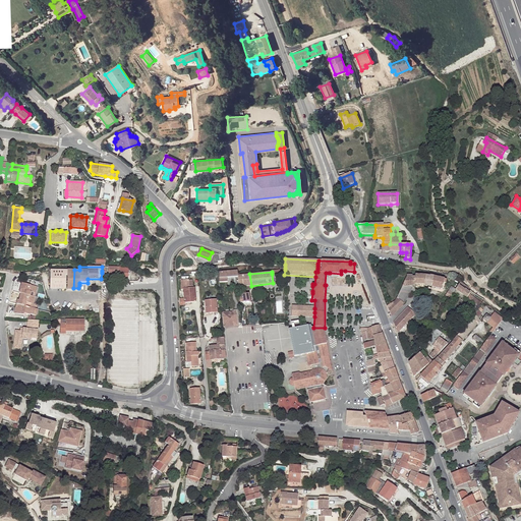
[(249,274),(245,275),(238,276),(238,277),(238,279),(239,287),(251,286),(249,274)]
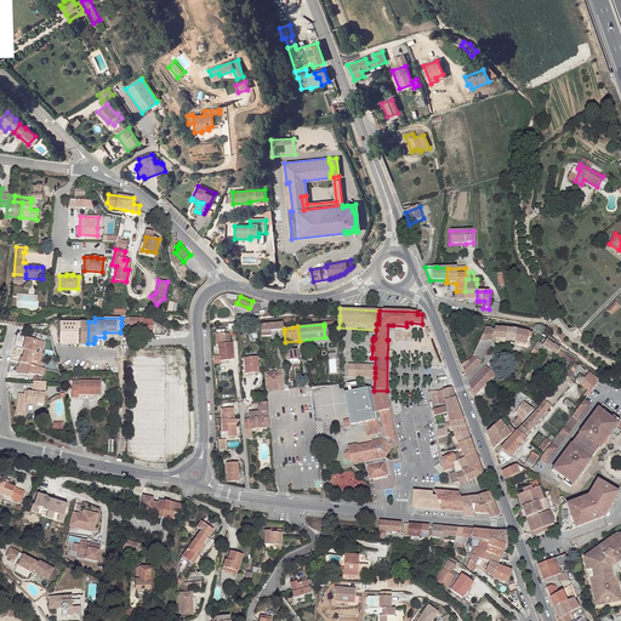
[(462,365),(467,379),(482,362),(490,351),(490,341),(494,340),(494,339),(503,339),(508,341),(527,345),(529,334),(508,329),(495,328),(495,330),(485,330),(477,348),(474,353),(471,359),(462,365)]
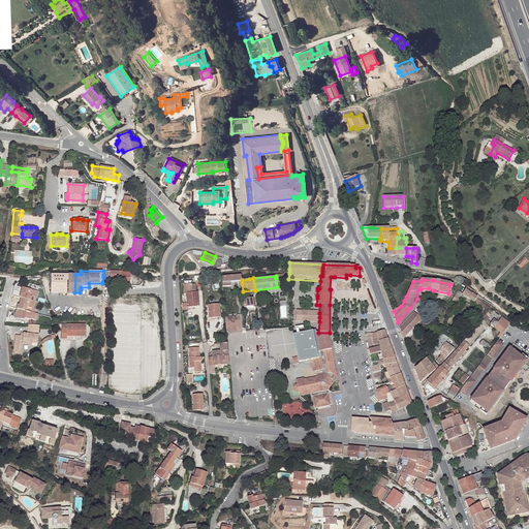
[(186,283),(183,283),(184,293),(187,293),(188,308),(199,307),(198,292),(192,293),(192,284),(186,284),(186,283)]
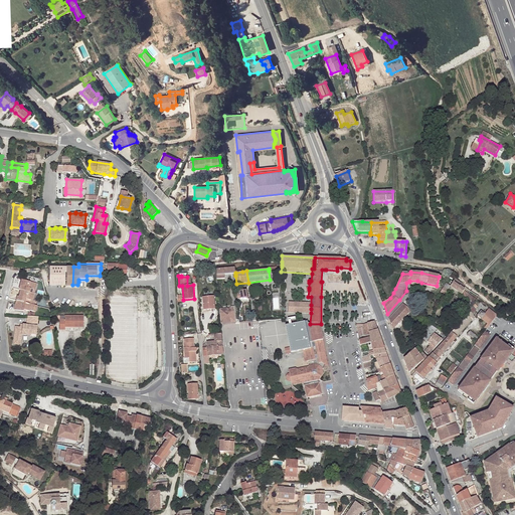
[(463,284),(456,279),(451,286),(462,294),(474,303),(476,300),(464,291),(466,289),(461,286),(463,284)]
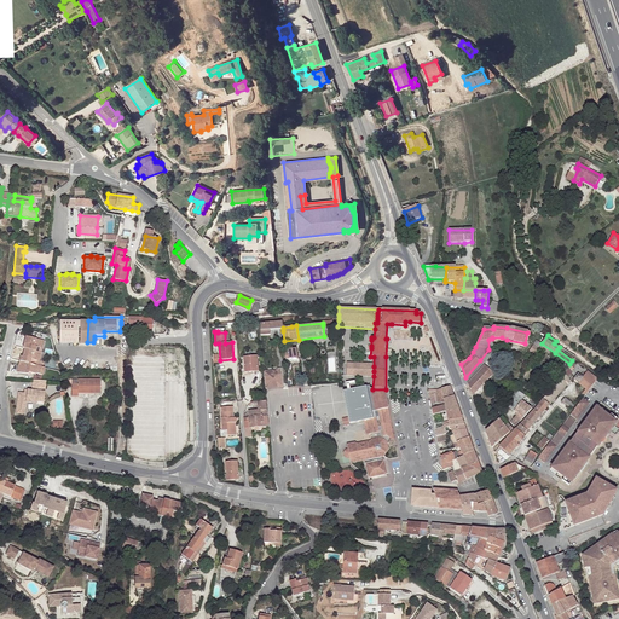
[(25,336),(23,348),(24,348),(42,353),(44,348),(40,348),(42,340),(25,336)]
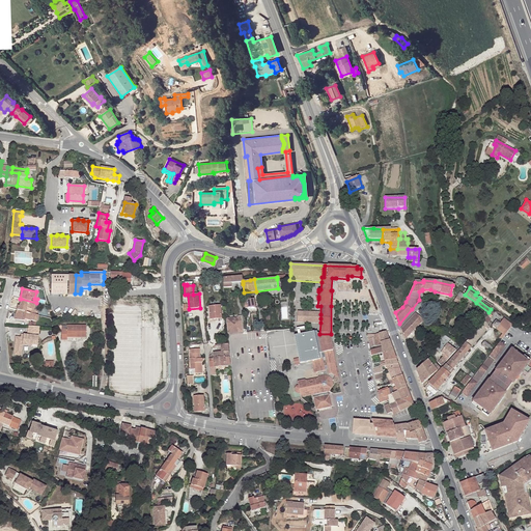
[(458,304),(463,299),(465,295),(462,292),(458,297),(457,297),(454,301),(458,304)]
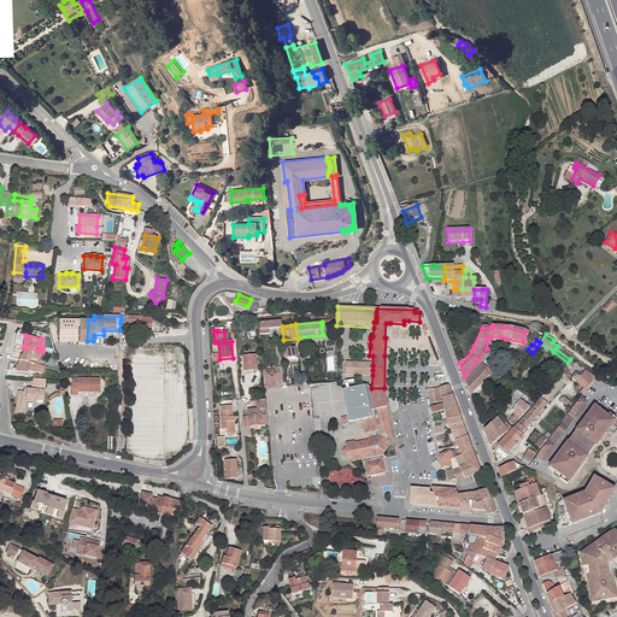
[(33,358),(31,363),(36,364),(37,359),(40,360),(42,352),(24,347),(22,356),(33,358)]
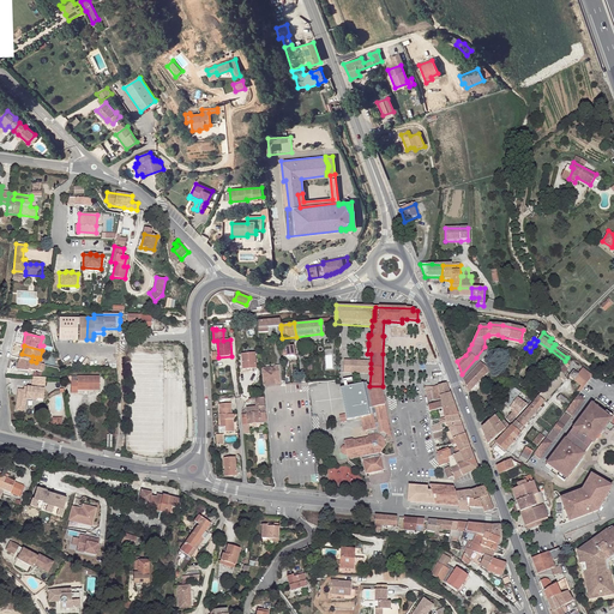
[(295,347),(284,348),(286,350),(283,350),(284,361),(298,360),(298,355),(295,356),(295,347)]
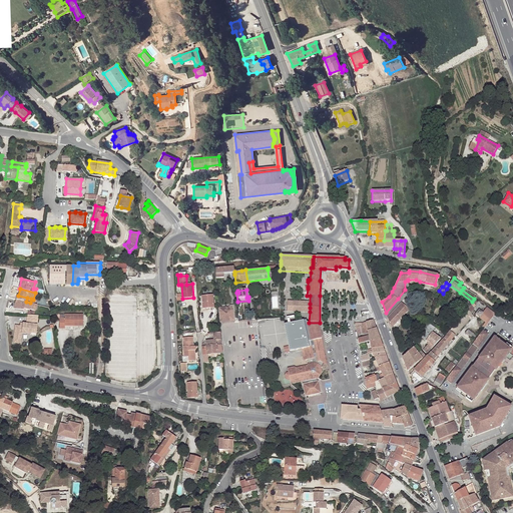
[(213,296),(201,297),(203,310),(214,309),(213,296)]
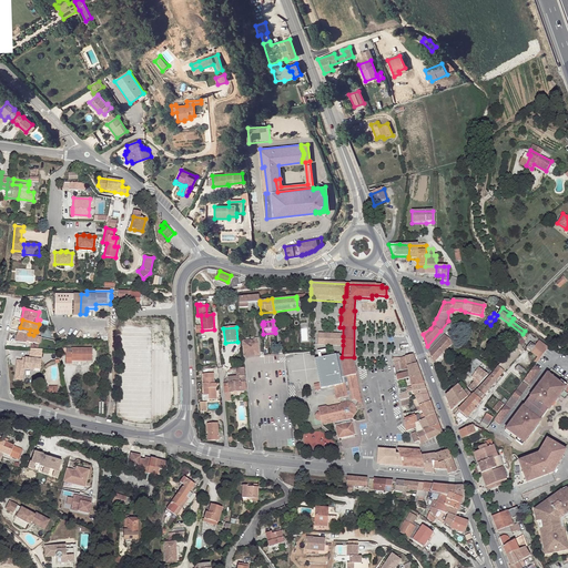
[(29,334),(17,332),(14,342),(26,343),(26,342),(32,344),(32,343),(39,344),(40,337),(37,336),(33,335),(29,334)]
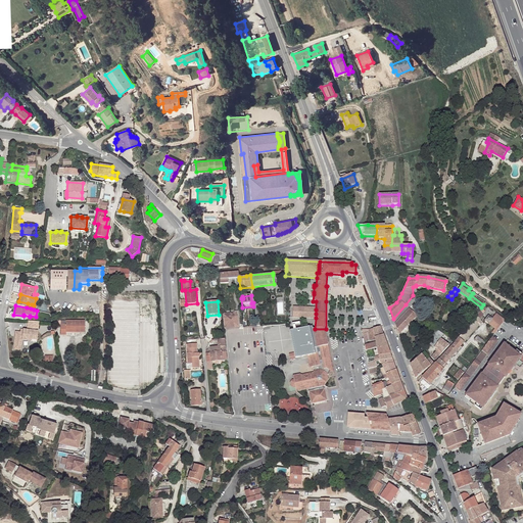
[(398,334),(417,315),(410,308),(395,324),(398,334)]
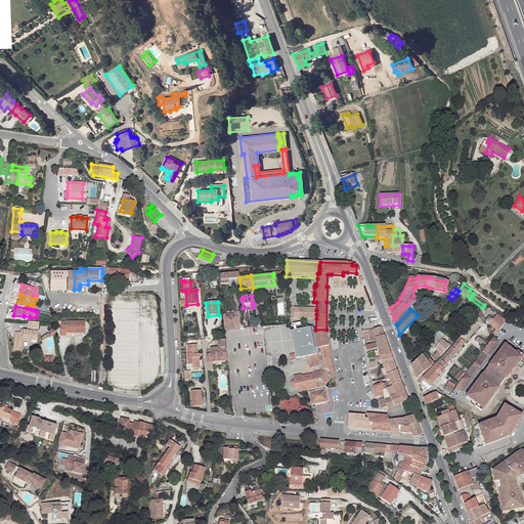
[(480,311),(455,343),(436,364),(422,378),(431,386),(444,370),(443,368),(483,322),(480,320),(484,315),(480,311)]
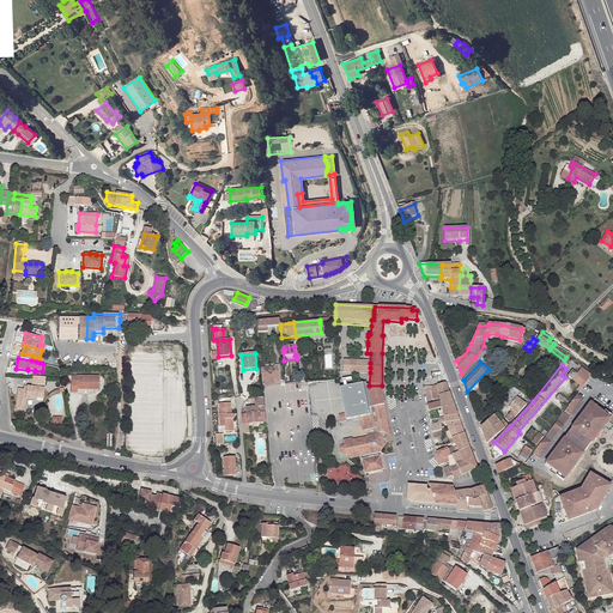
[(278,366),(261,368),(263,384),(279,383),(278,366)]
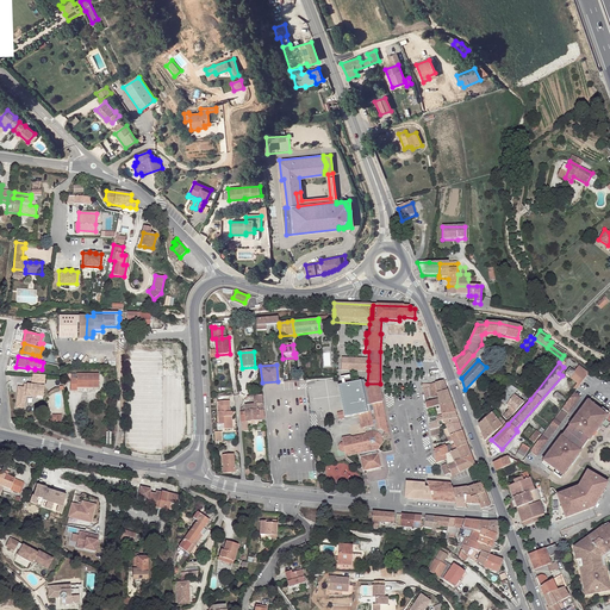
[(577,390),(589,373),(579,366),(574,372),(570,368),(565,373),(578,383),(574,387),(577,390)]
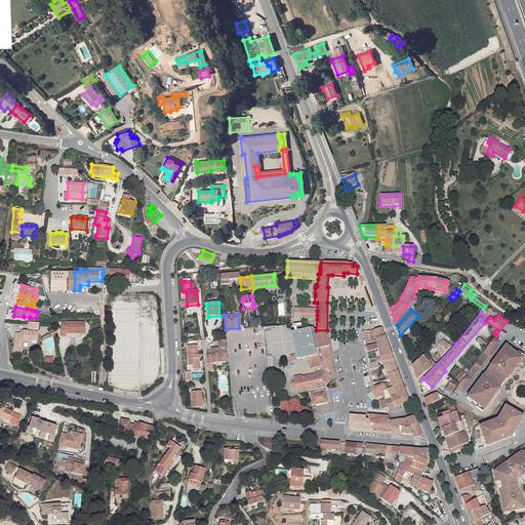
[(67,325),(66,330),(74,331),(74,333),(84,333),(84,322),(67,322),(67,325)]
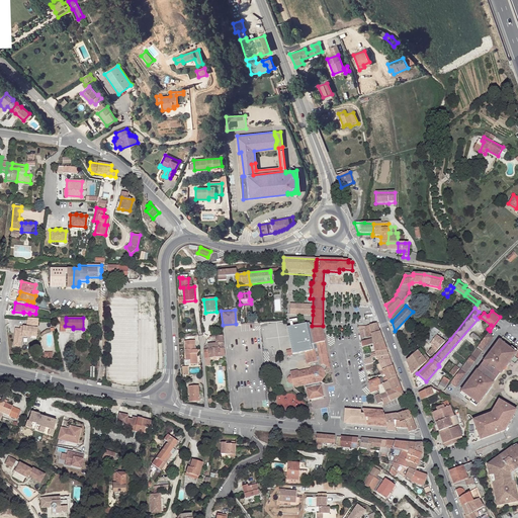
[(372,334),(379,332),(376,323),(370,325),(372,334)]
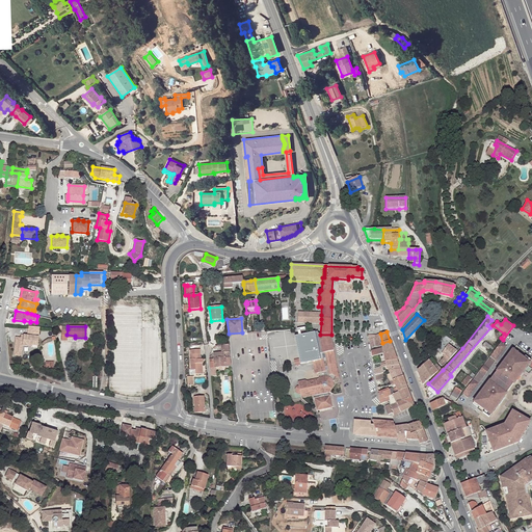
[(335,376),(336,377),(334,364),(337,364),(335,351),(331,335),(320,335),(308,337),(307,333),(301,334),(306,357),(321,353),(322,360),(315,362),(317,374),(320,373),(321,378),(319,379),(317,383),(312,384),(311,383),(314,396),(315,396),(330,393),(335,387),(334,379),(333,379),(335,376)]
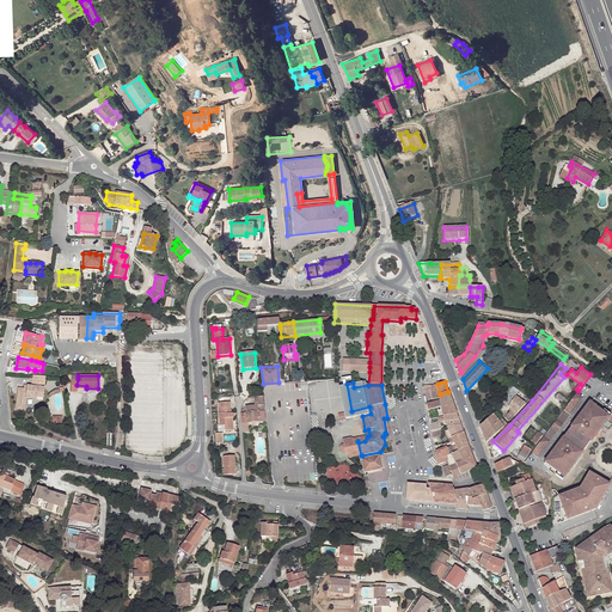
[(424,391),(426,401),(430,399),(439,398),(439,395),(440,395),(438,384),(429,386),(429,390),(424,391)]
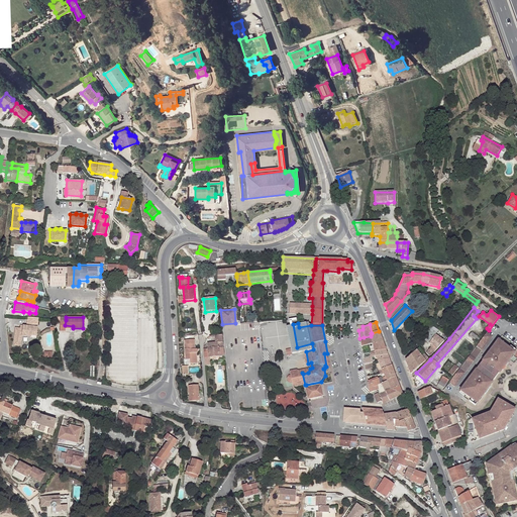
[(36,336),(37,328),(27,327),(20,326),(20,329),(19,329),(15,333),(14,346),(20,346),(21,336),(26,337),(26,335),(36,336)]
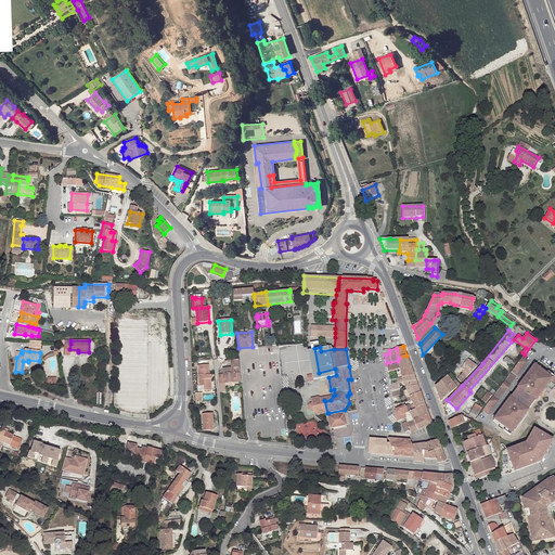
[(470,355),(465,350),(454,364),(461,369),(470,355)]
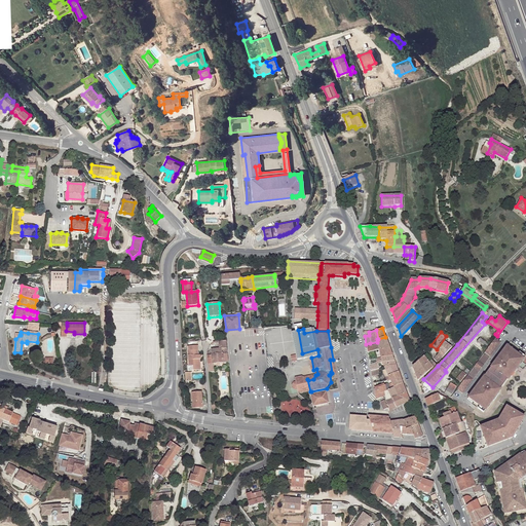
[(379,344),(380,350),(389,348),(385,337),(378,339),(379,344)]
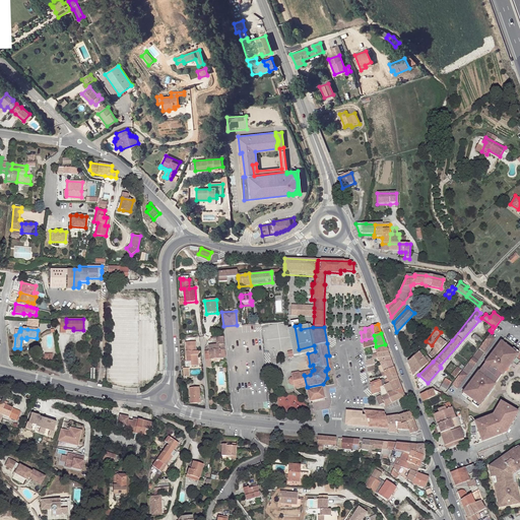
[(474,333),(472,337),(477,341),(480,338),(474,333)]
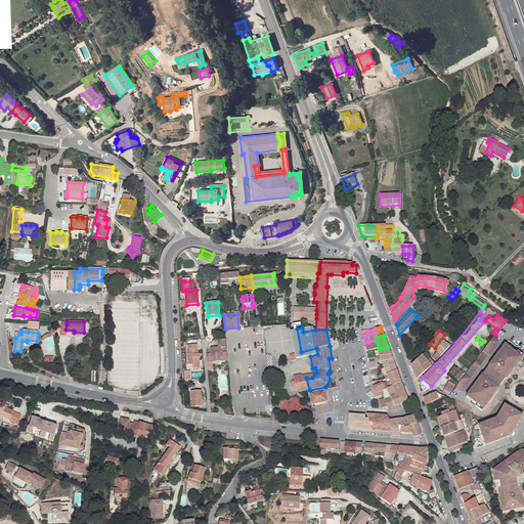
[(454,388),(461,392),(499,341),(493,337),(454,388)]
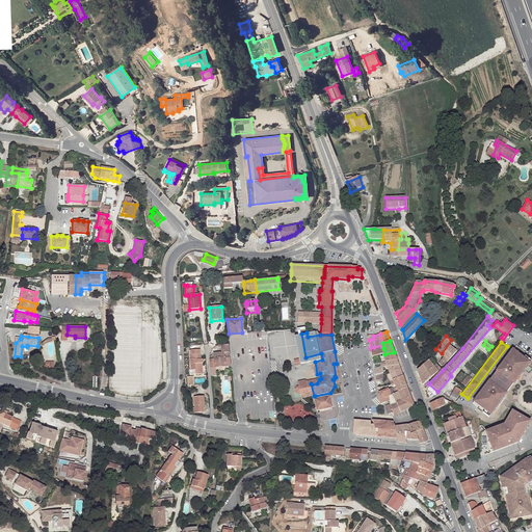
[(440,362),(443,365),(457,351),(449,343),(443,352),(446,354),(440,362)]
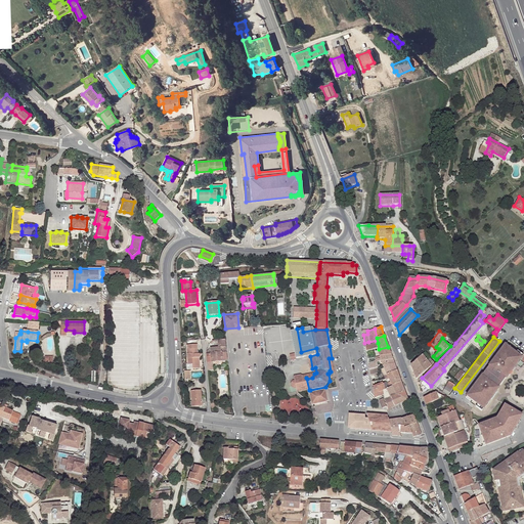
[(225,339),(218,340),(219,347),(210,348),(211,353),(207,354),(207,362),(227,361),(225,343),(225,339)]
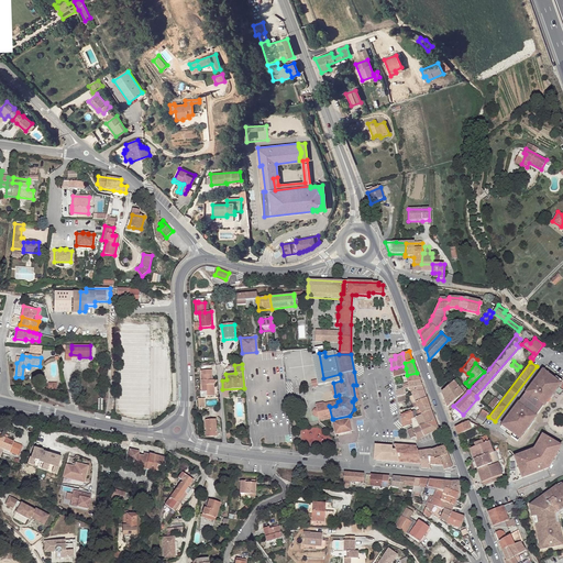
[(395,371),(396,377),(407,375),(406,368),(397,371),(395,371)]
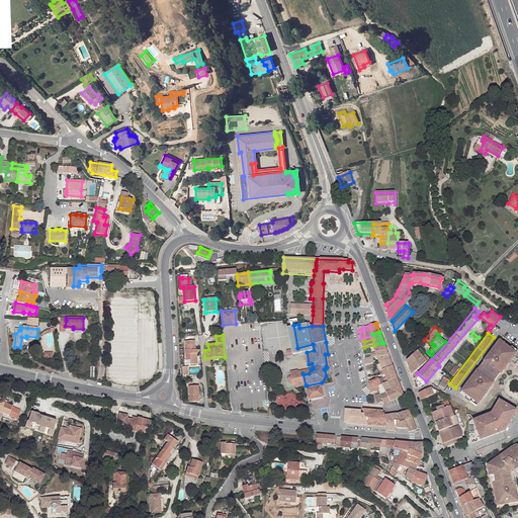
[(195,341),(184,341),(186,361),(190,360),(190,365),(198,364),(197,354),(198,353),(198,352),(198,350),(197,349),(196,348),(195,341)]
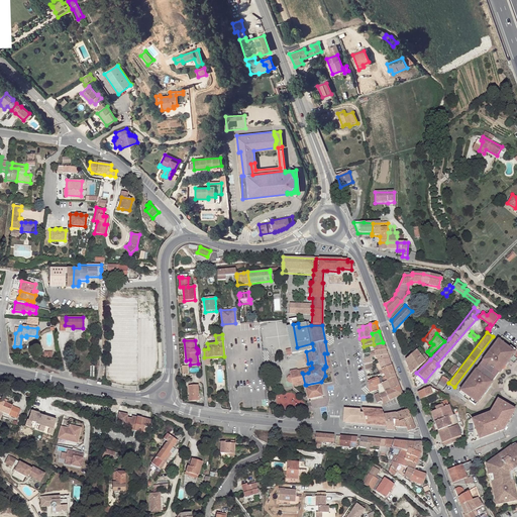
[(477,403),(493,383),(492,383),(499,374),(500,374),(515,353),(498,340),(460,391),(477,403)]
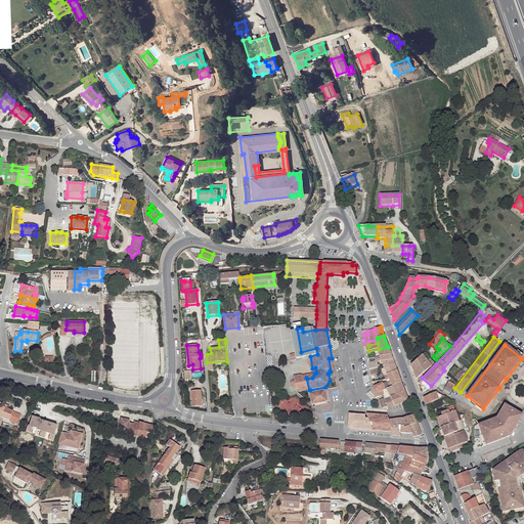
[(379,349),(380,356),(391,355),(388,347),(379,349)]
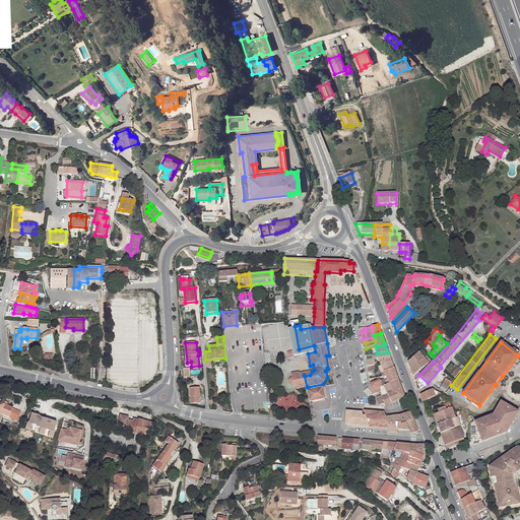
[(423,349),(407,362),(410,370),(427,355),(426,353),(423,349)]
